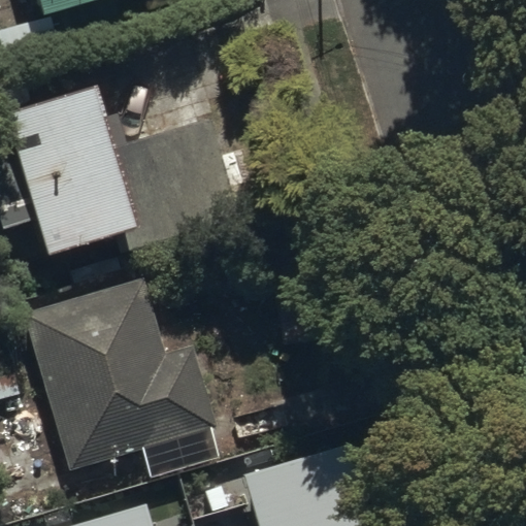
[(0,0),(0,25),(31,18),(26,0),(0,0)]
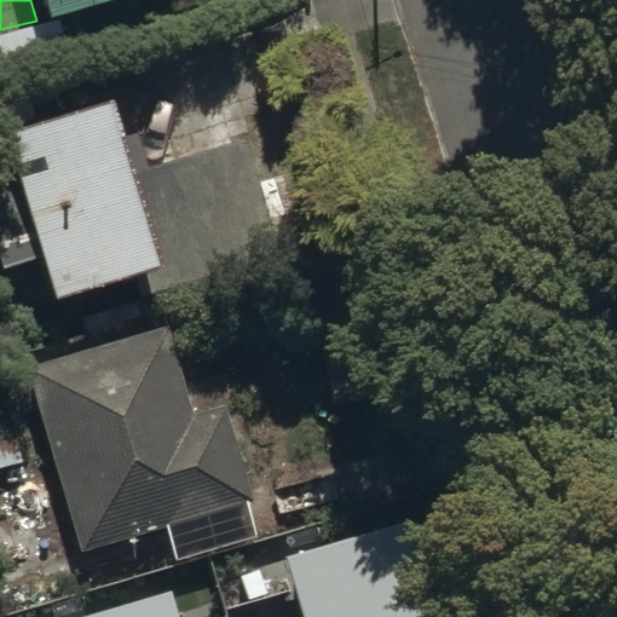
[(40,0),(46,19),(114,0),(40,0)]
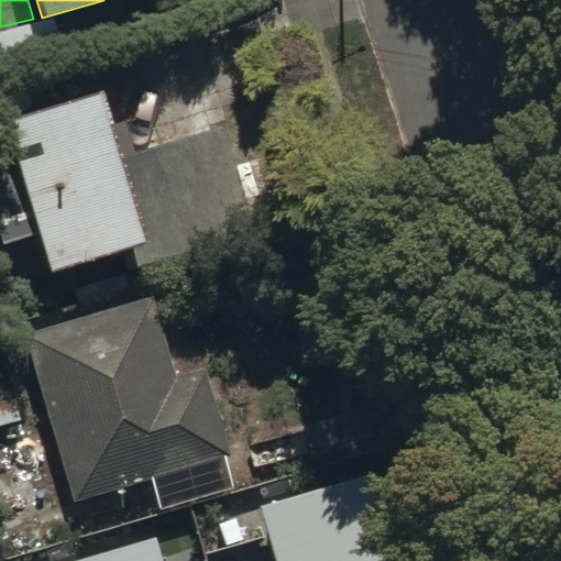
[(119,153),(99,90),(0,120),(0,242),(36,231),(50,274),(55,272),(61,289),(92,279),(87,261),(116,252),(122,276),(256,238),(223,122),(119,153)]
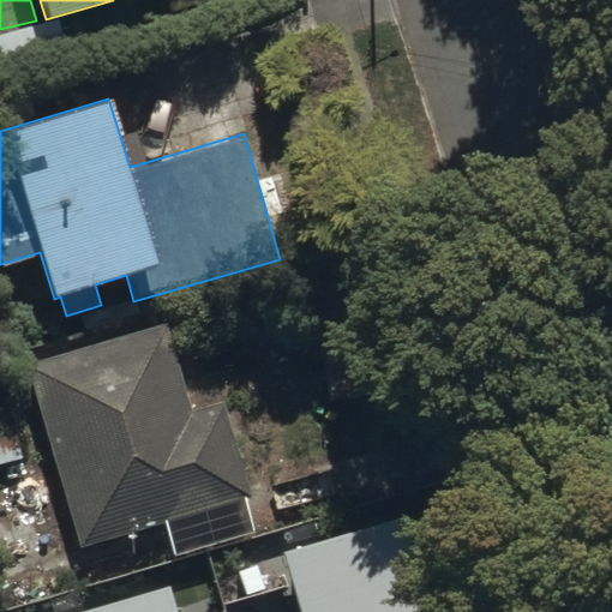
[(163,322),(27,363),(81,547),(163,522),(173,555),(253,529),(244,497),(249,496),(220,399),(191,408),(163,322)]
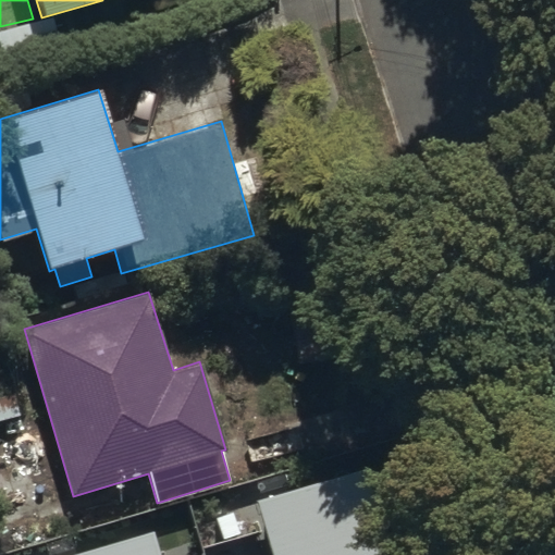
[(396,554),(371,466),(262,496),(279,554),(396,554)]
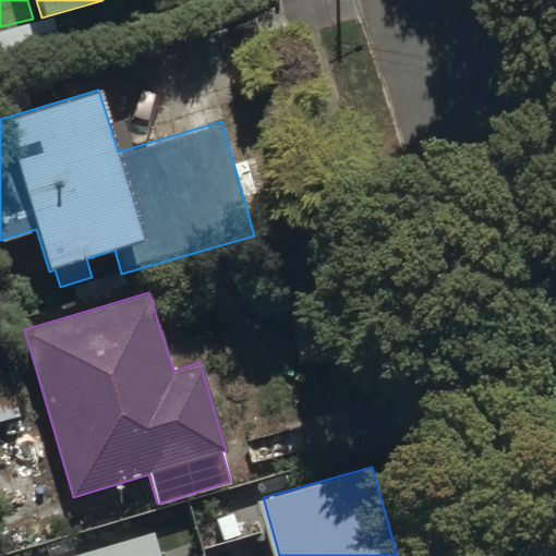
[(164,555),(158,533),(76,555),(164,555)]
